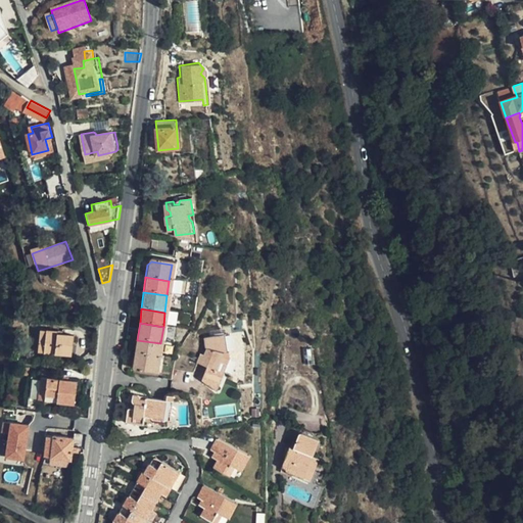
[(76,335),(63,334),(58,333),(59,330),(42,328),(40,351),(73,355),(76,335)]
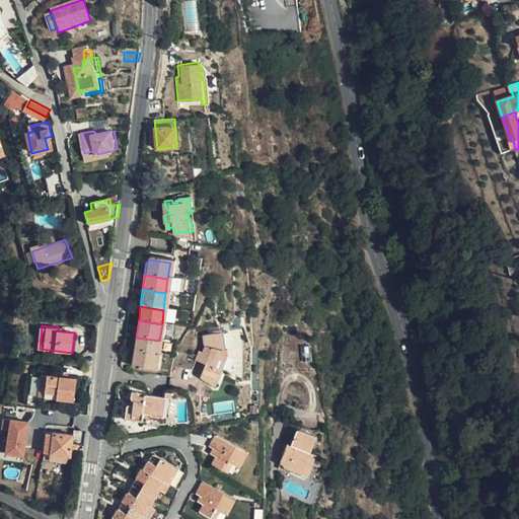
[(159,341),(136,338),(135,352),(157,355),(159,341)]
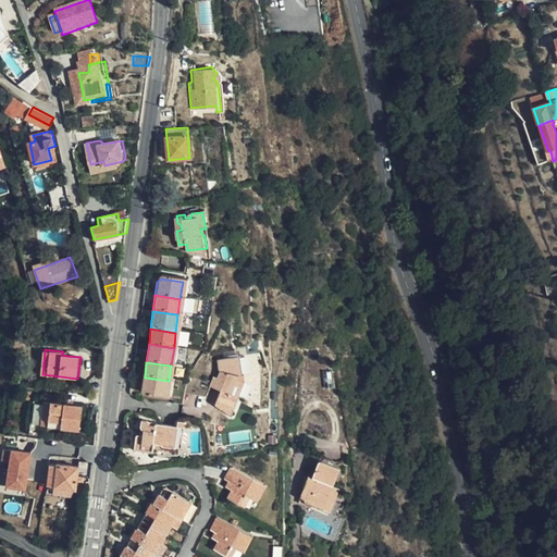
[(236,383),(235,362),(218,364),(213,368),(214,375),(217,376),(213,382),(210,380),(208,381),(203,388),(211,393),(213,390),(215,391),(212,397),(208,404),(209,409),(220,418),(227,404),(232,404),(237,395),(230,391),(233,384),(236,383)]
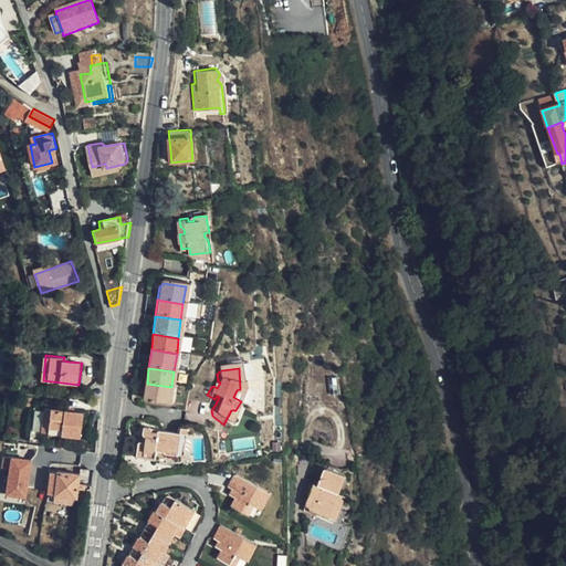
[(171,387),(147,384),(145,399),(147,404),(169,406),(171,387)]
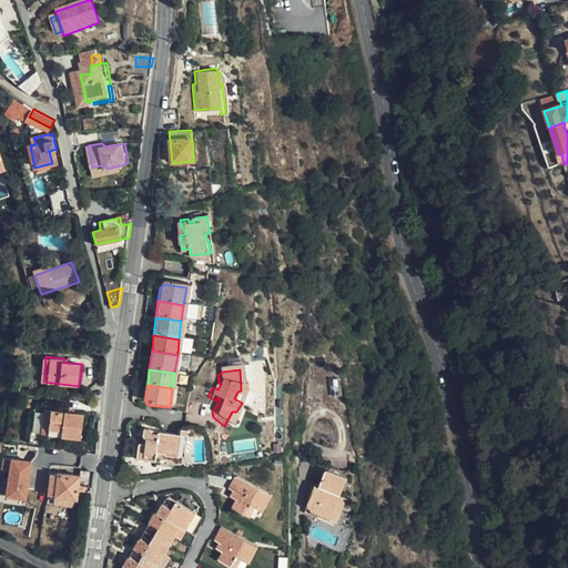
[(215,401),(208,396),(205,399),(216,405),(220,398),(217,397),(215,401)]
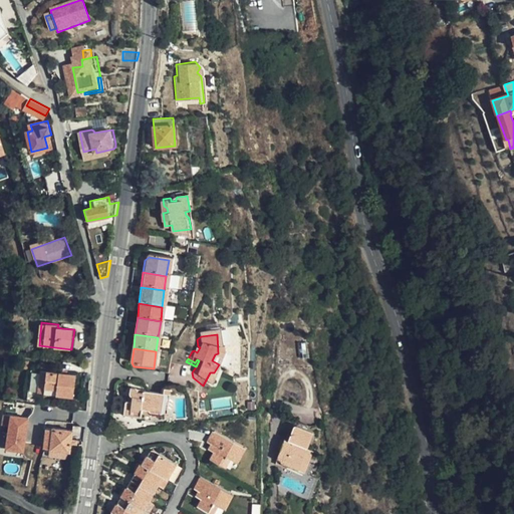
[(74,396),(77,374),(42,369),(39,392),(74,396)]
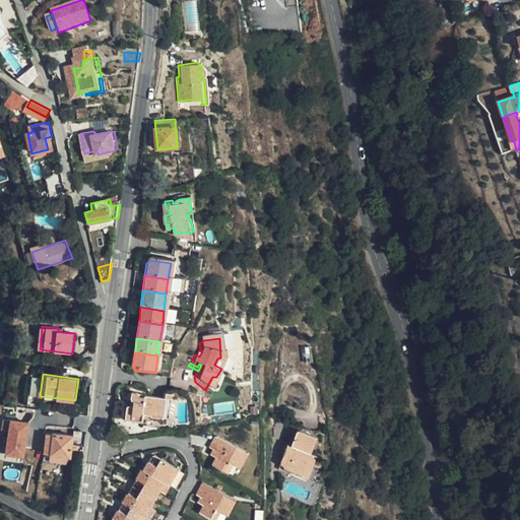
[(212,377),(205,390),(207,392),(216,377),(212,377)]
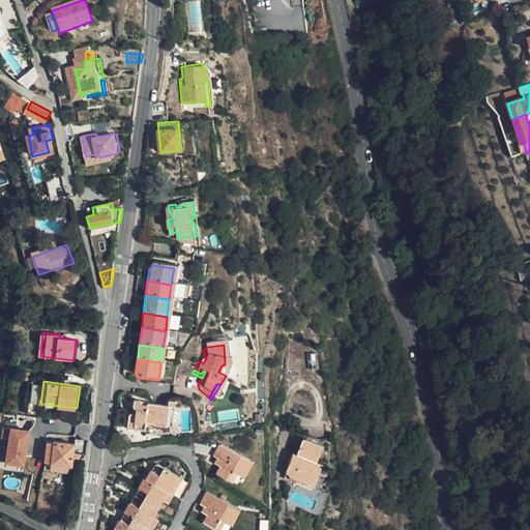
[(166,407),(164,407),(149,405),(147,406),(146,409),(141,408),(141,405),(138,404),(133,403),(131,412),(134,414),(134,417),(129,417),(126,418),(125,430),(142,432),(143,429),(144,423),(151,424),(153,429),(163,430),(166,407)]
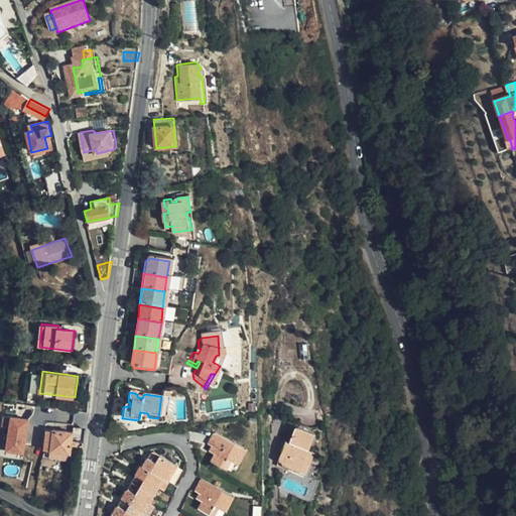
[(25,457),(30,420),(10,417),(5,454),(25,457)]
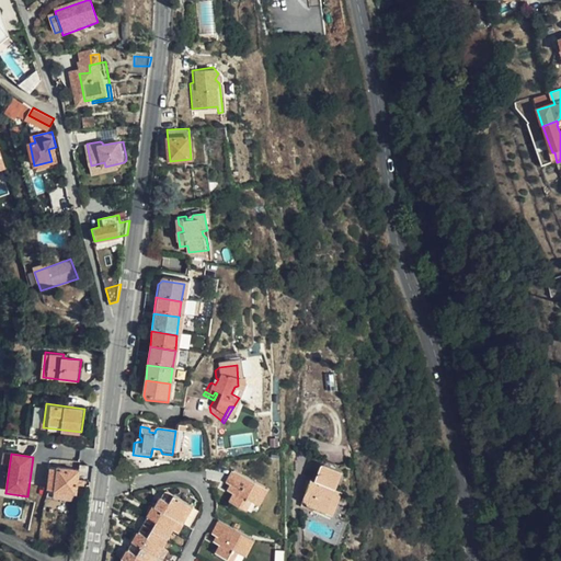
[(311,481),(301,506),(333,518),(343,493),(335,491),(342,472),(323,466),(322,466),(316,483),(311,481)]
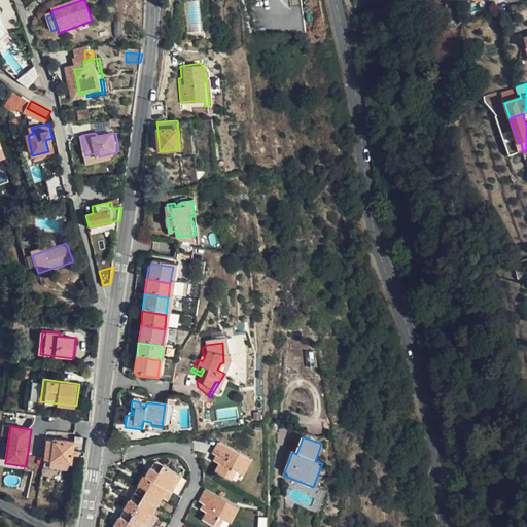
[(51,460),(55,440),(47,438),(44,459),(51,460)]
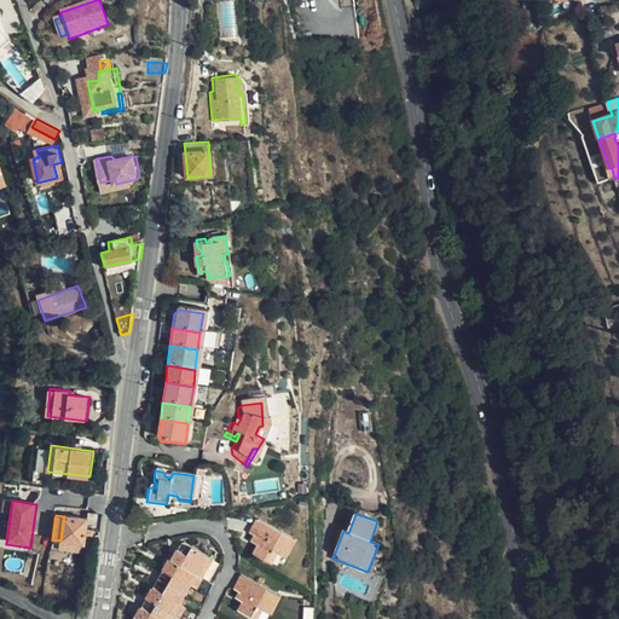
[(88,519),(64,516),(61,541),(85,544),(88,519)]
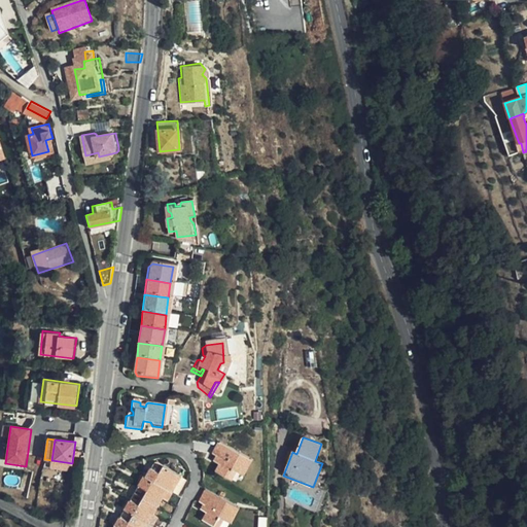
[(243,472),(251,457),(221,443),(214,457),(220,459),(226,463),(224,469),(220,476),(234,482),(240,471),(243,472)]
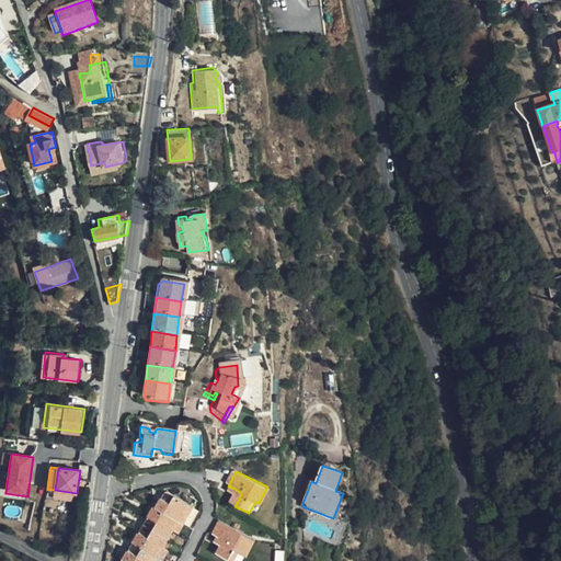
[(271,489),(267,487),(259,503),(262,505),(271,489)]
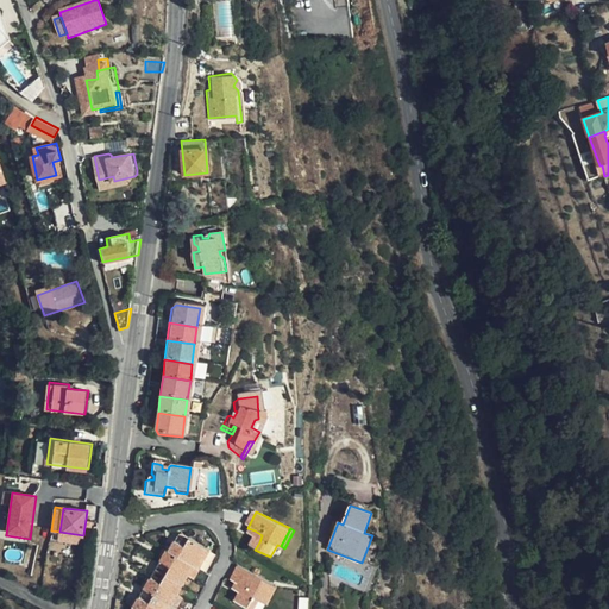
[(262,535),(255,531),(251,538),(259,542),(262,535)]
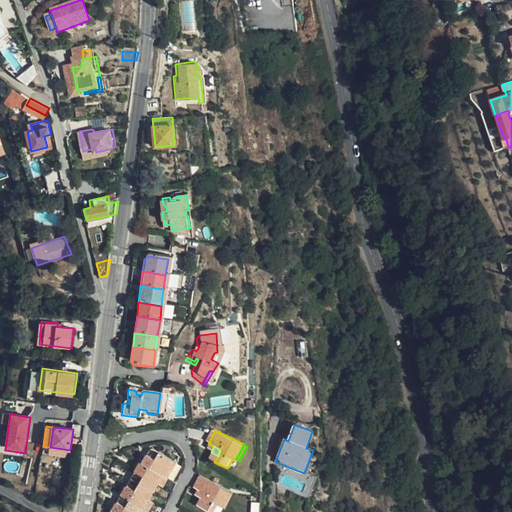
[(142,511),(145,507),(150,498),(154,489),(164,471),(160,469),(164,461),(148,453),(146,453),(143,455),(135,468),(134,467),(129,476),(124,485),(120,494),(114,504),(109,511),(142,511)]
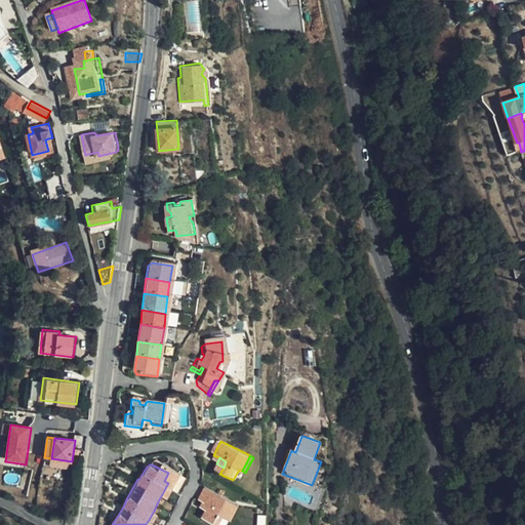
[(237,482),(242,471),(239,470),(233,480),(237,482)]
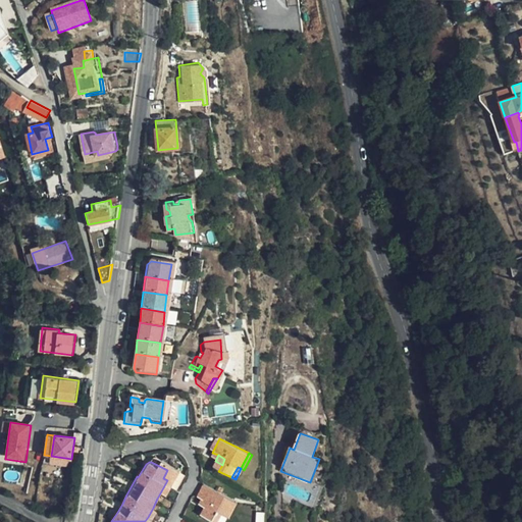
[(167,480),(157,499),(161,502),(175,475),(167,470),(163,478),(167,480)]
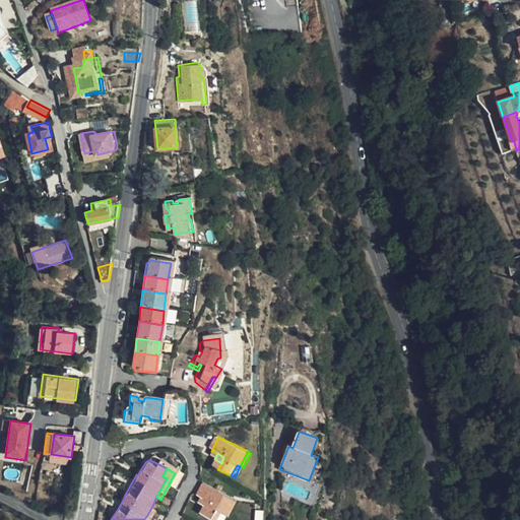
[(198,499),(201,501),(208,506),(205,511),(201,518),(204,519),(215,519),(218,516),(222,518),(224,519),(225,519),(235,507),(204,489),(198,499)]
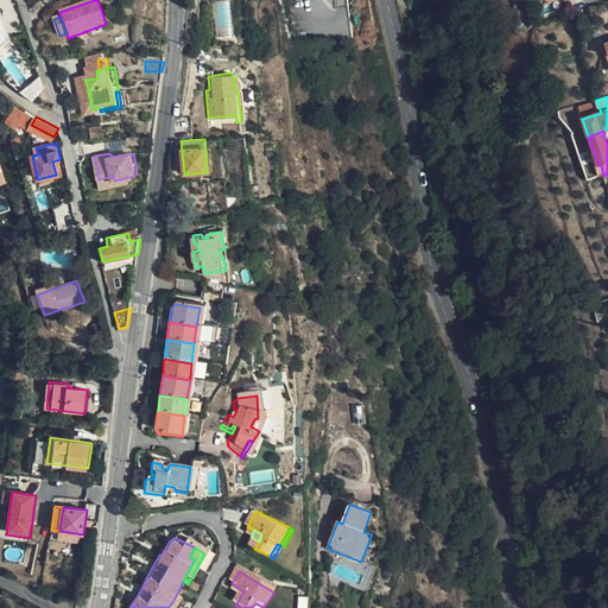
[(244,591),(235,586),(232,591),(240,597),(244,591)]
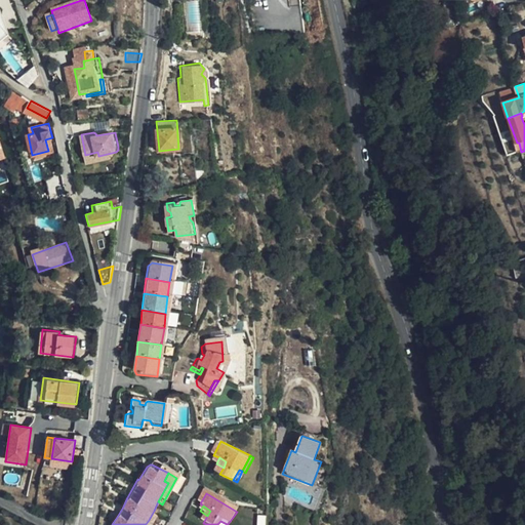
[(158,513),(154,511),(149,520),(153,523),(158,513)]
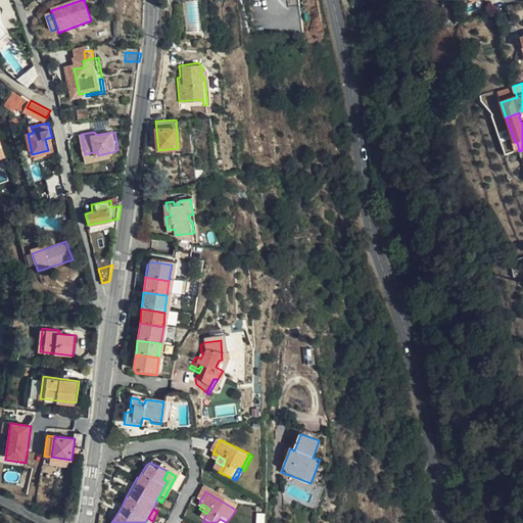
[(232,522),(239,512),(236,510),(227,522),(232,522)]
